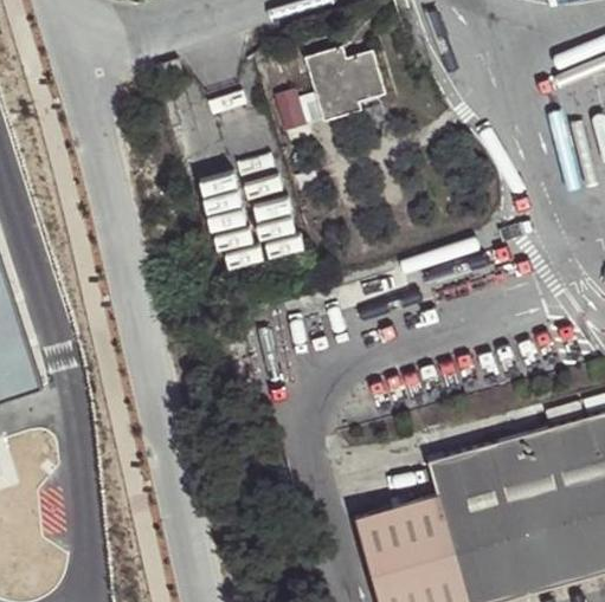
[(386,96),(374,51),(348,59),(343,47),(308,58),(326,123),(361,112),(360,104),(386,96)]
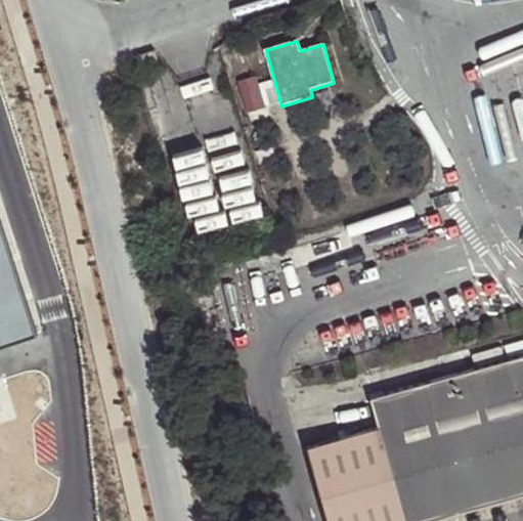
[(0,354),(41,341),(0,220),(0,354)]
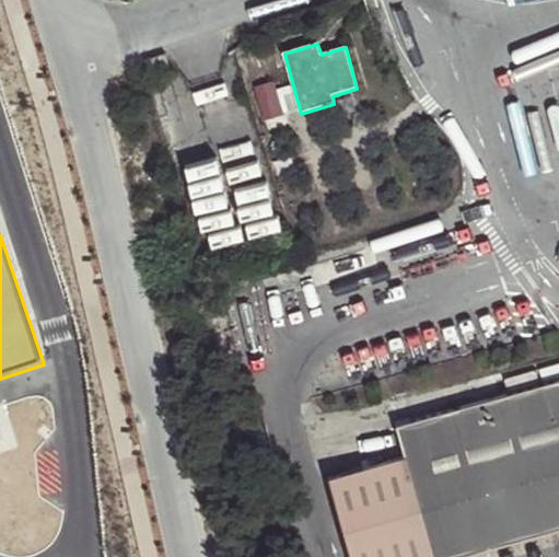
[(397,427),(405,457),(432,556),(467,556),(558,531),(558,381),(522,393),(397,427)]
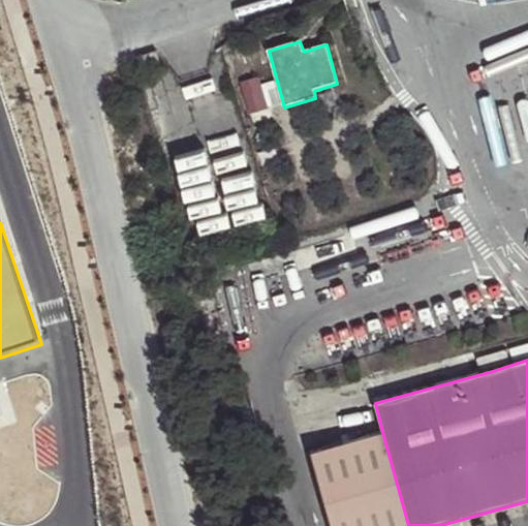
[(408,525),(382,432),(311,453),(332,525),(408,525)]
